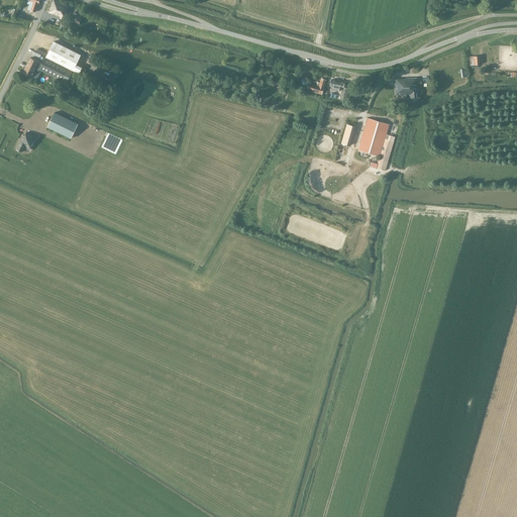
[(35,12),(36,8),(37,4),(38,0),(26,0),(30,1),(27,9),(30,10),(29,13),(32,14),(33,11),(35,12)]
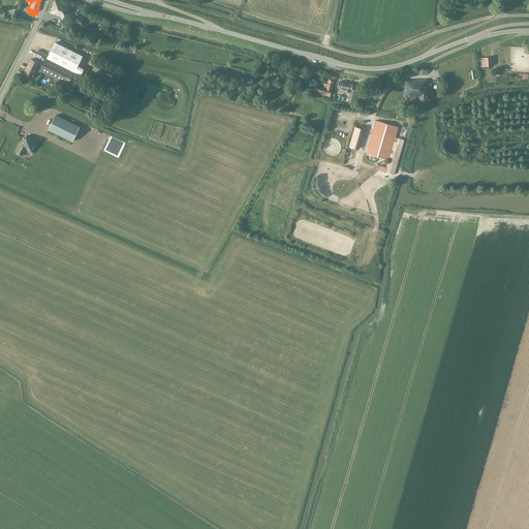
[(78,66),(83,57),(55,42),(47,58),(74,72),(81,75),(84,69),(78,66)]
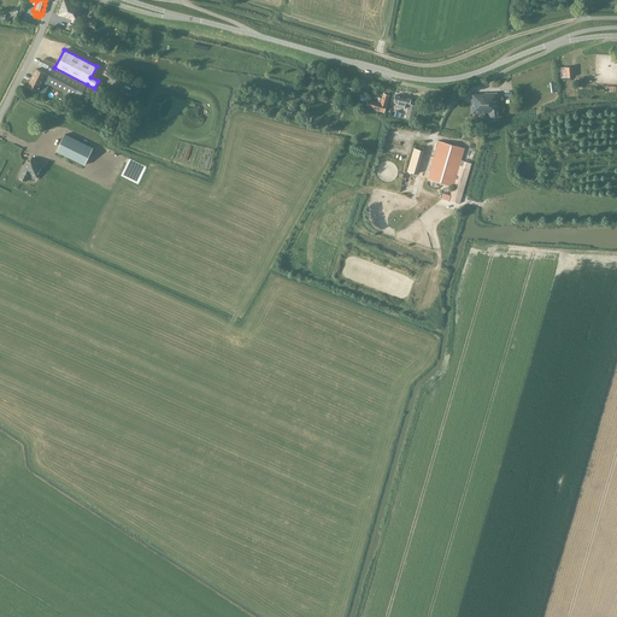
[(560,80),(573,78),(571,68),(559,69),(560,80)]
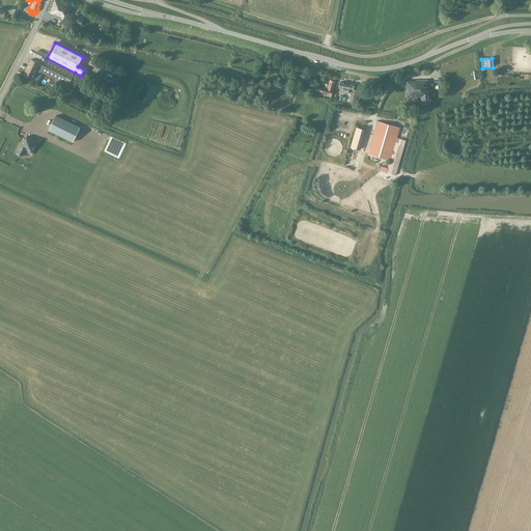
[(44,65),(39,63),(31,59),(24,75),(32,79),(32,78),(38,81),(43,73),(58,81),(63,83),(68,86),(75,73),(65,68),(47,59),(44,65)]
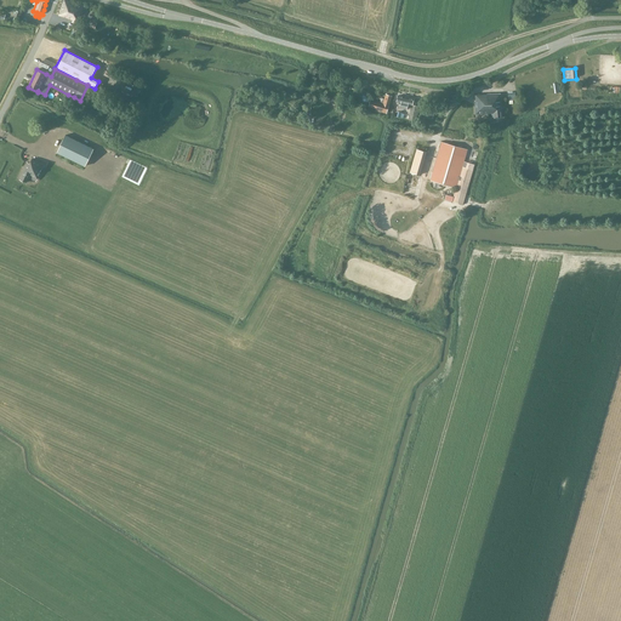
[(488,114),(486,93),(474,95),(476,101),(474,101),(476,114),(488,114)]
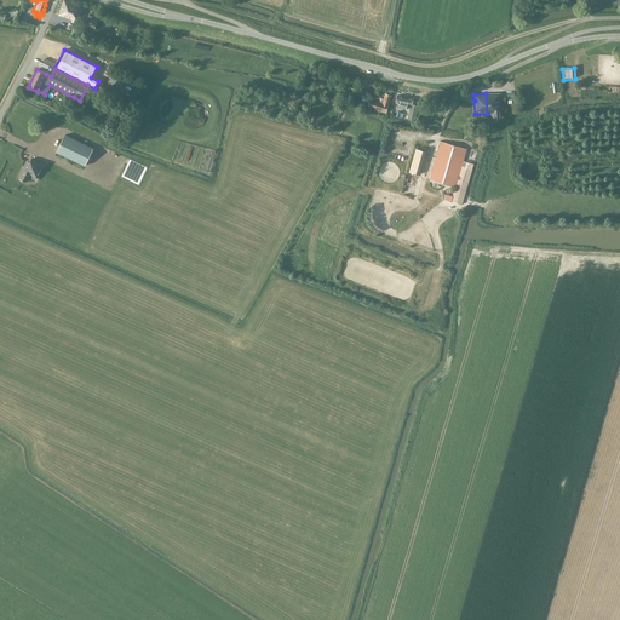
[(499,93),(486,93),(487,114),(492,113),(493,118),(501,118),(499,93)]
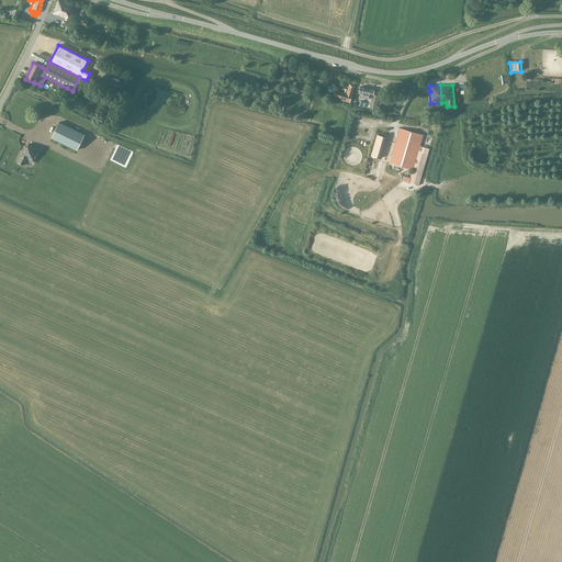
[(351,96),(355,87),(349,86),(346,93),(335,91),(334,94),(333,97),(340,98),(340,100),(345,101),(349,102),(351,96)]
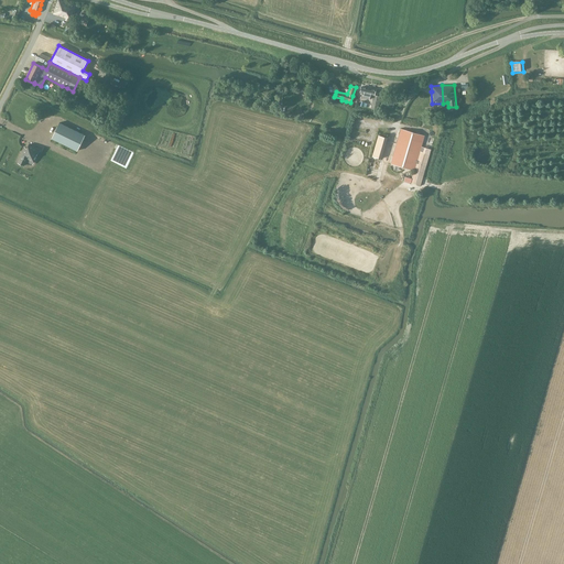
[(375,93),(375,90),(361,88),(360,89),(359,93),(364,93),(364,94),(364,95),(361,95),(361,97),(362,98),(369,99),(370,95),(373,95),(375,95),(375,93)]
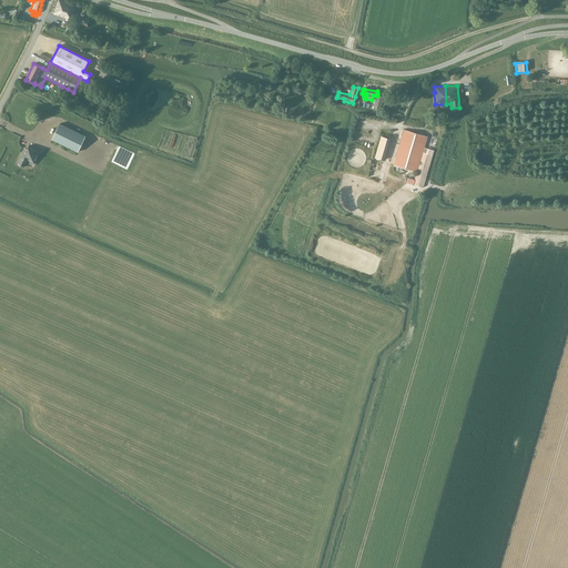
[(381,111),(383,98),(377,97),(377,99),(375,99),(373,109),(381,111)]
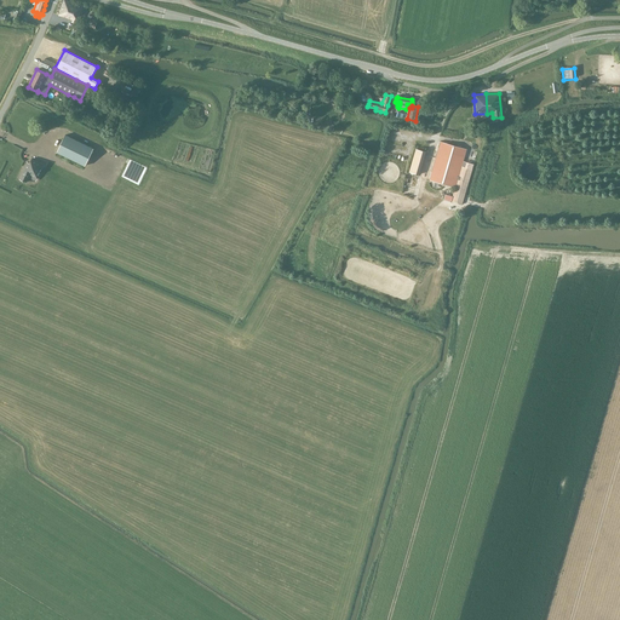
[(93,149),(65,135),(57,153),(85,166),(93,149)]
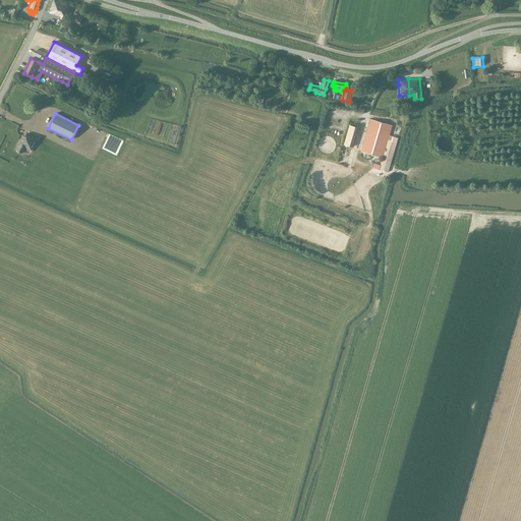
[(381,166),(373,164),(372,167),(388,171),(397,142),(388,139),(392,125),(370,118),(360,151),(383,158),(381,166)]
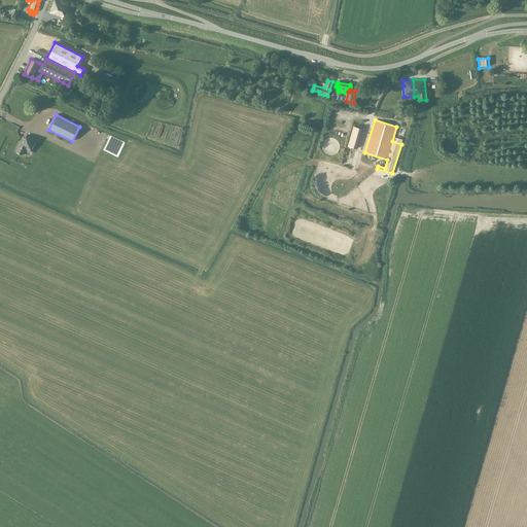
[(348,146),(356,148),(361,129),(354,126),(348,146)]
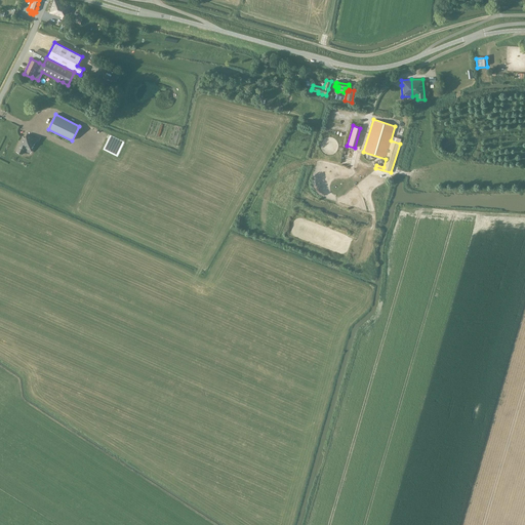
[(37,139),(27,134),(25,138),(23,137),(16,151),(23,154),(25,148),(32,151),(37,139)]
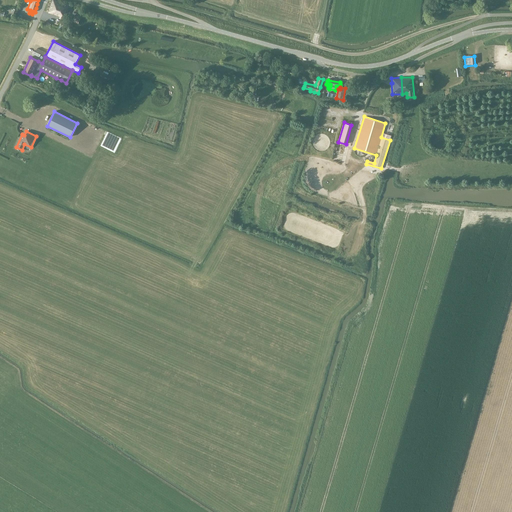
[(341,214),(343,219),(349,215),(347,210),(341,214)]
